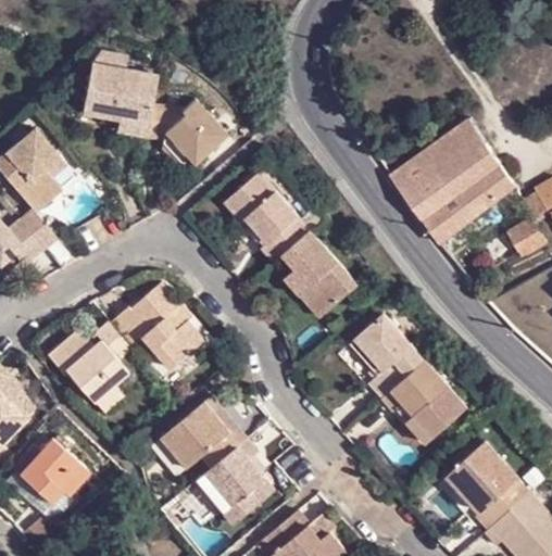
[(150,102),(155,72),(89,62),(80,111),(117,117),(118,112),(148,116),(150,102)]
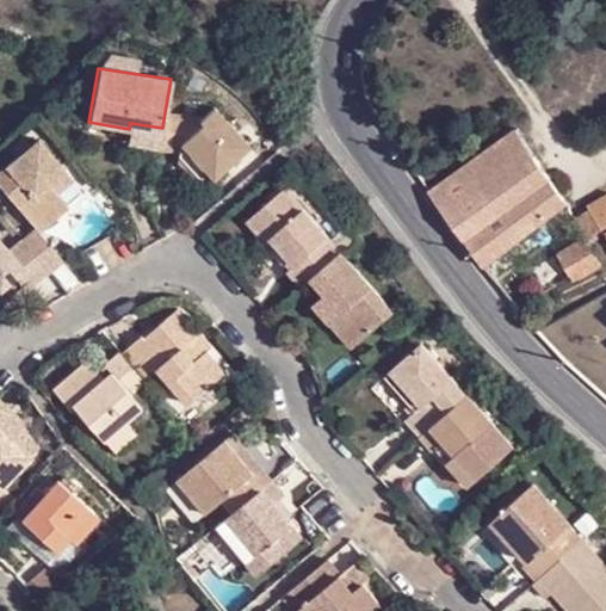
[(159,147),(159,149),(178,149),(179,144),(210,178),(247,146),(210,105),(197,118),(193,115),(165,112),(162,128),(159,147)]
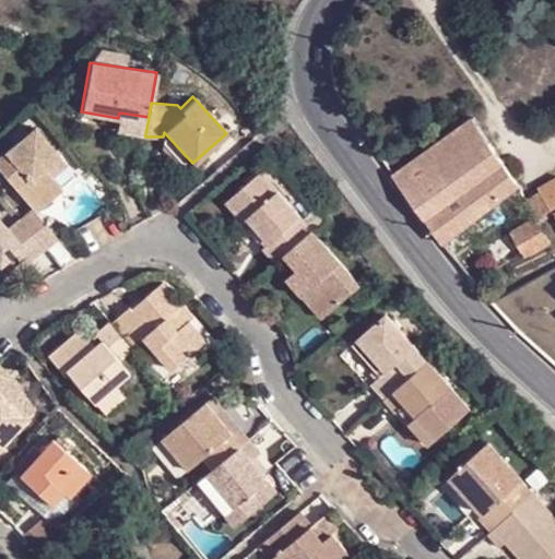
[(119,113),(118,118),(116,129),(145,134),(149,117),(119,113)]
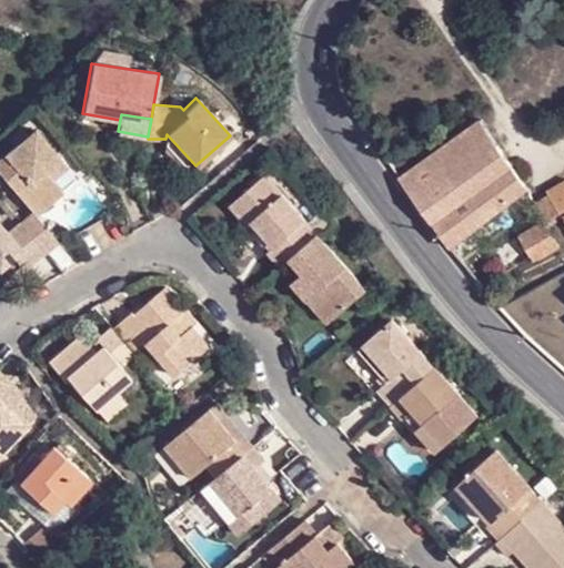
[(432,223),(511,165),(479,120),(399,176),(432,223)]
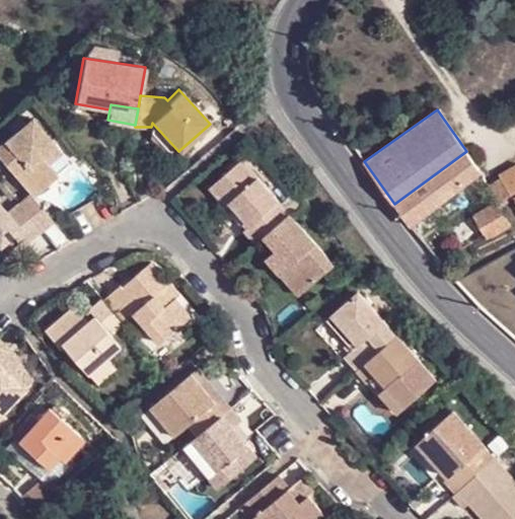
[(30,198),(56,177),(40,158),(53,147),(30,120),(0,145),(0,161),(26,193),(30,198)]
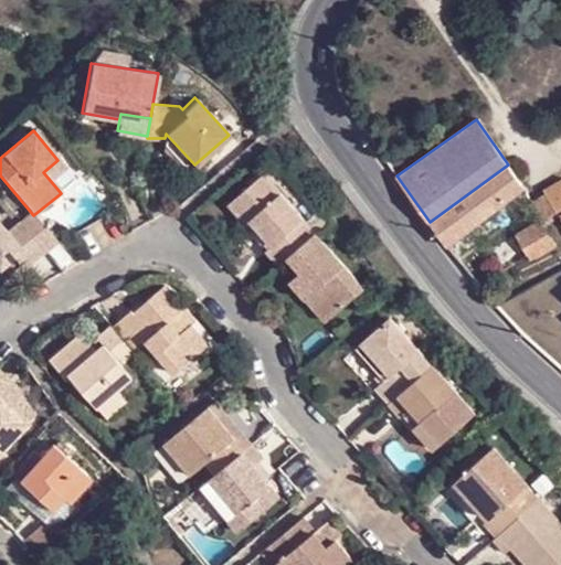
[(186,169),(194,164),(166,134),(165,138),(162,145),(186,169)]
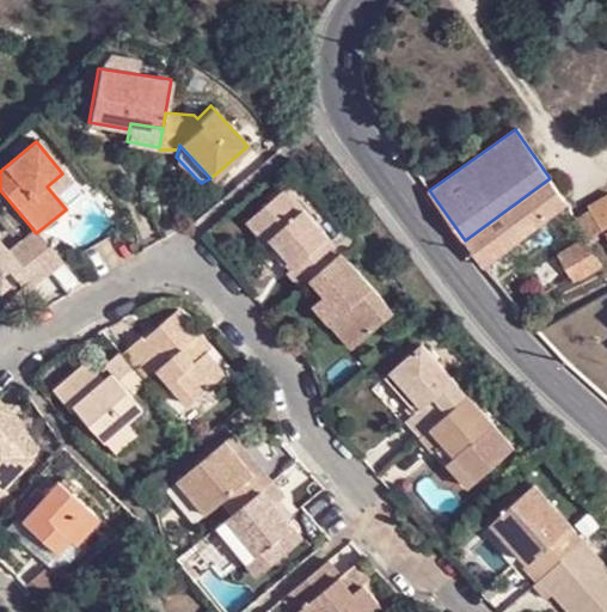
[(465,240),(482,265),(568,202),(550,178),(465,240)]
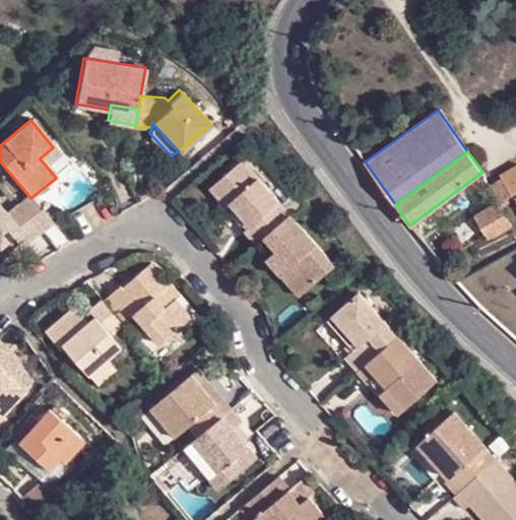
[(243,234),(254,247),(261,241),(286,218),(240,164),(208,191),(224,210),(229,207),(249,230),(243,234)]
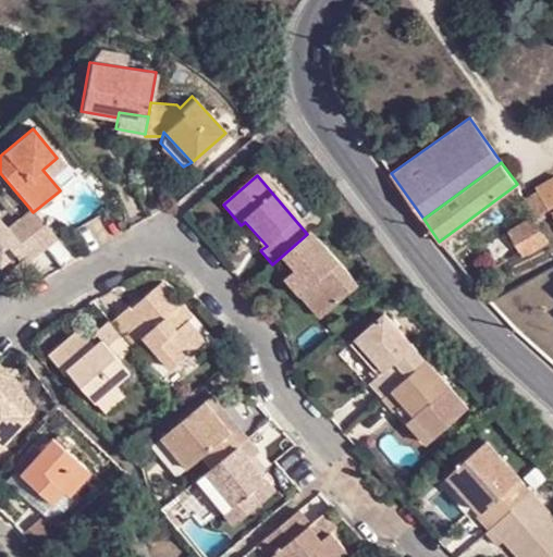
[(552,178),(536,188),(549,210),(552,208),(552,178)]
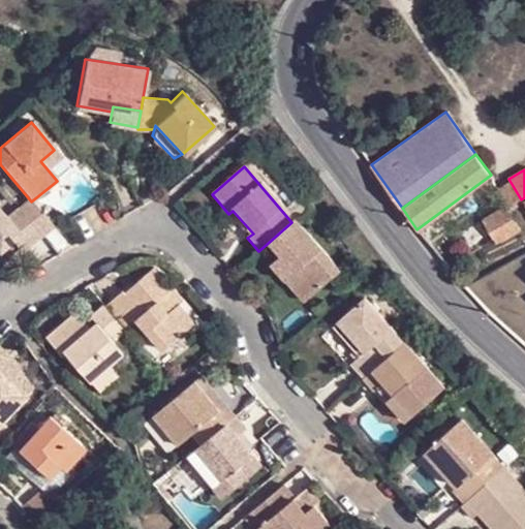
[(31,201),(27,196),(13,207),(37,236),(50,225),(31,201)]
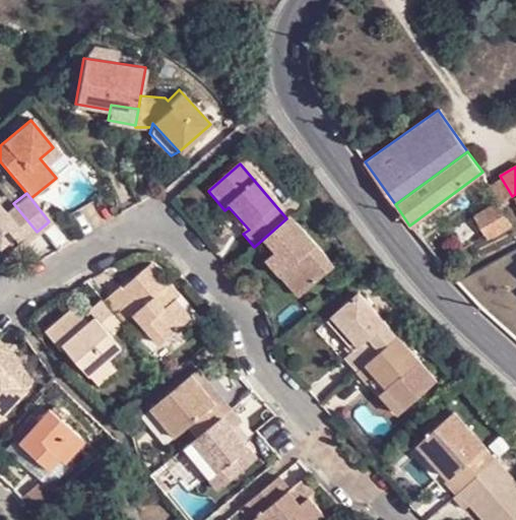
[(37,232),(13,203),(2,213),(0,210),(0,242),(7,236),(17,248),(37,232)]
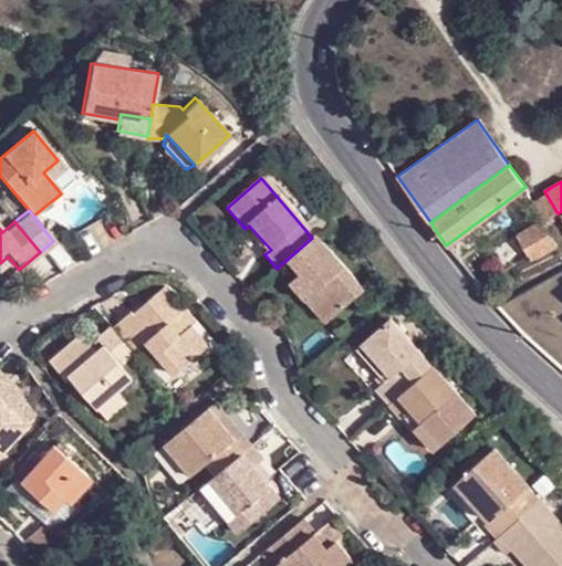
[(529,258),(531,261),(557,247),(541,222),(517,236),(523,249),(529,258)]
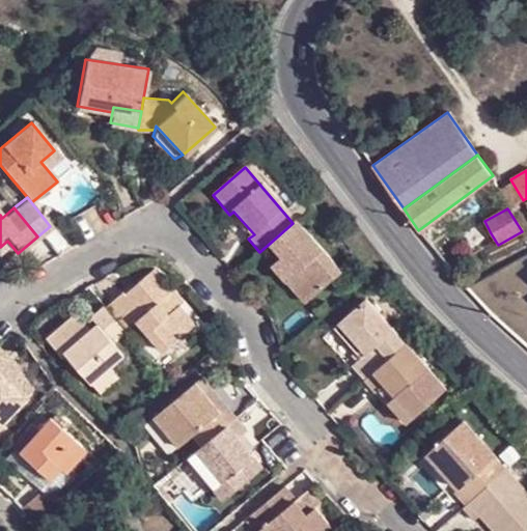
[(338,275),(293,223),(267,246),(279,260),(293,276),(283,284),(302,307),(338,275)]
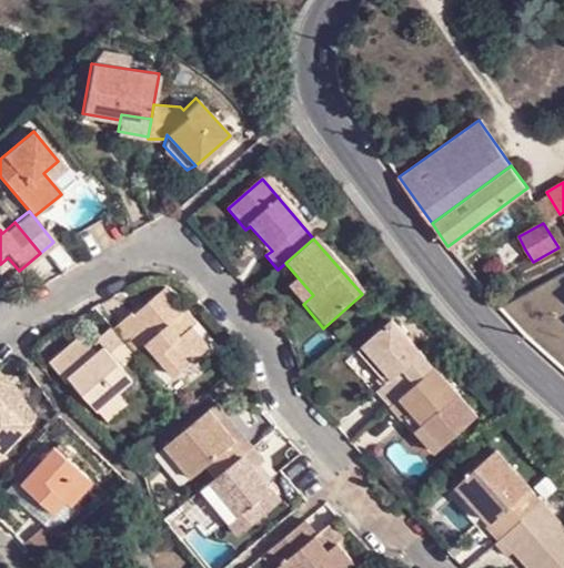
[(514,269),(531,259),(525,250),(509,260),(514,269)]
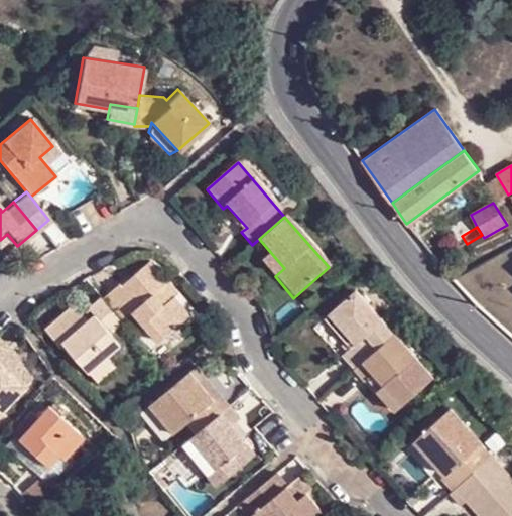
[(262,261),(275,276),(284,268),(271,253),(262,261)]
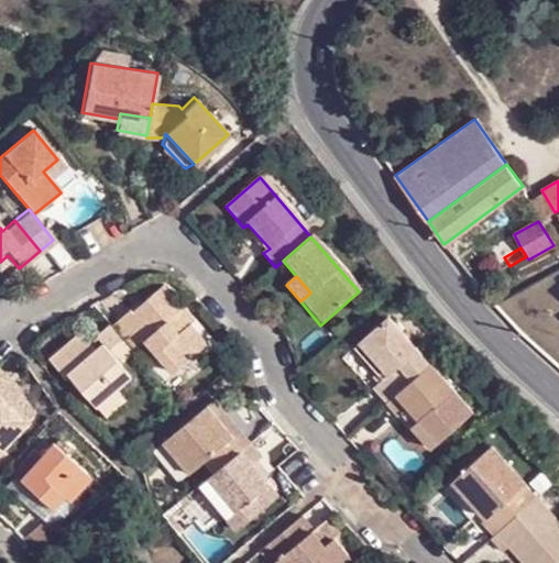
[(108,327),(130,352),(142,341),(171,373),(204,344),(184,322),(176,312),(179,309),(160,286),(130,312),(127,309),(108,327)]
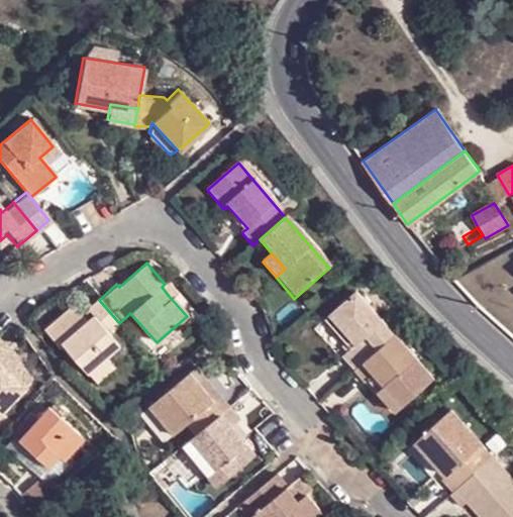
[(162,287),(169,296),(173,293),(165,284),(162,287)]
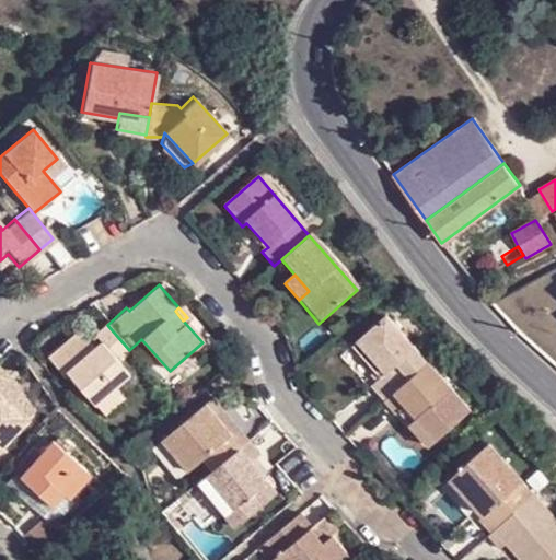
[(384,403),(428,363),(386,316),(351,348),(380,378),(371,387),(384,403)]
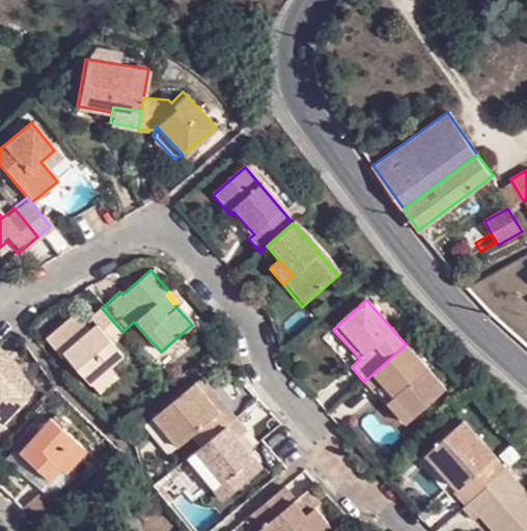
[(111,342),(122,332),(102,308),(101,307),(88,317),(95,326),(88,332),(73,314),(44,339),(59,358),(63,354),(89,383),(110,365),(121,354),(111,342)]
